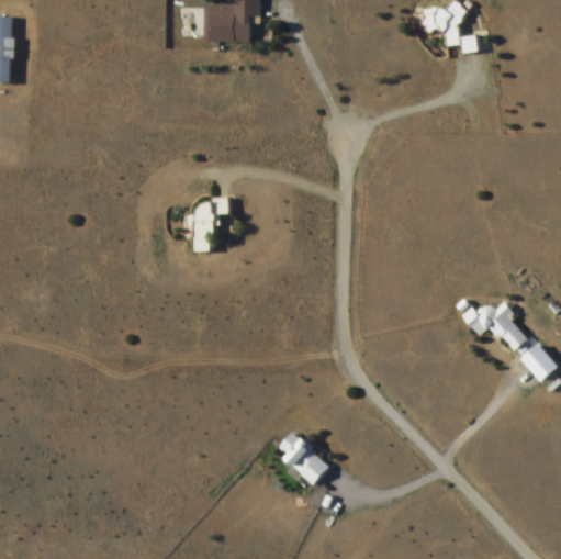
[(234,4),(204,4),(204,42),(250,42),(250,24),(260,24),(260,0),(234,0),(234,4)]
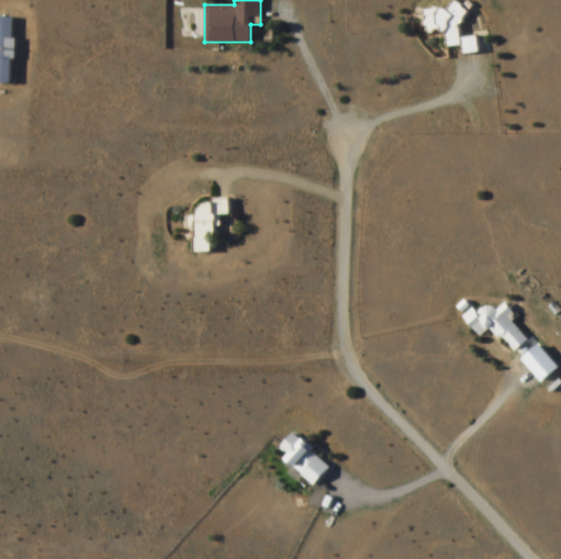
[(477,35),(463,36),(459,6),(423,10),(426,30),(445,28),(447,45),(461,43),(462,53),(479,51),(477,35)]
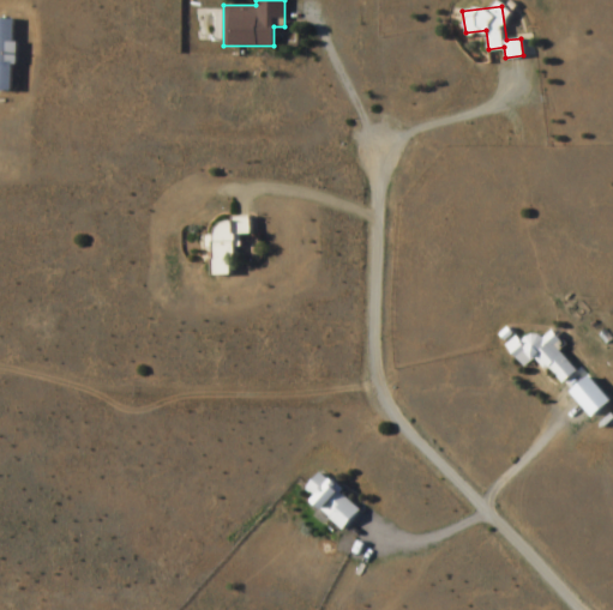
[(0,90),(12,90),(14,19),(0,18),(0,90)]
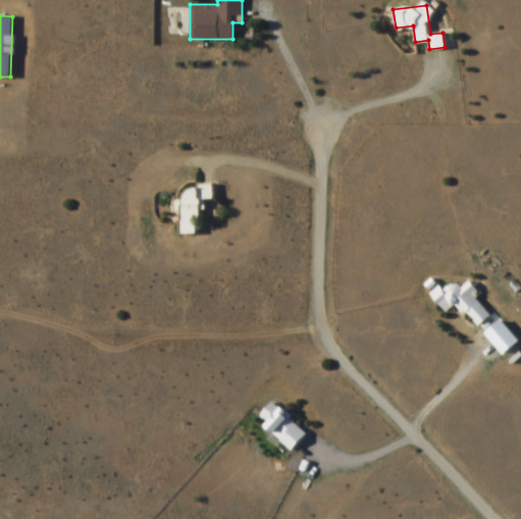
[(212,196),(212,183),(183,183),(183,198),(179,198),(179,230),(198,230),(198,196),(212,196)]
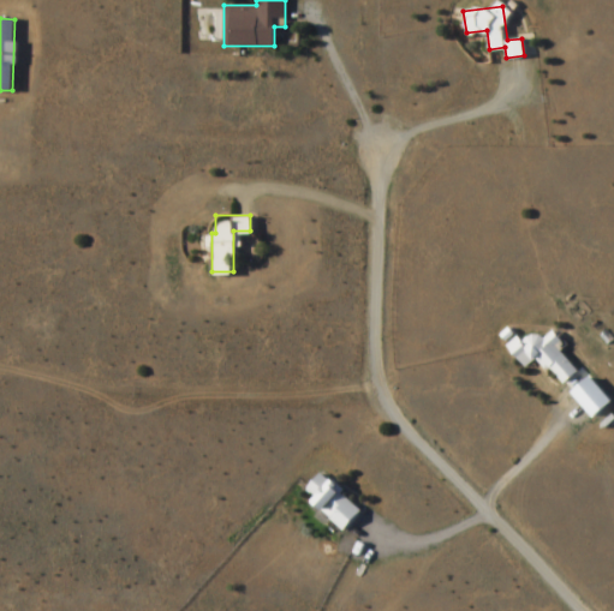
[(525,365),(538,354),(561,382),(577,369),(559,346),(564,341),(554,329),(543,337),(536,329),(523,340),(518,334),(507,342),(525,365)]
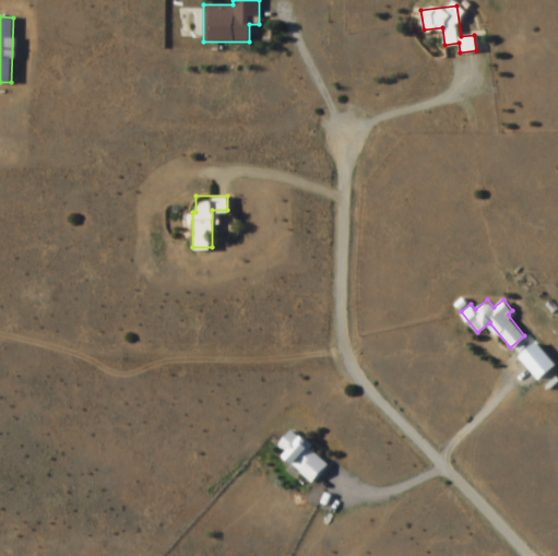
[(311,481),(328,464),(292,428),(275,445),(311,481)]
